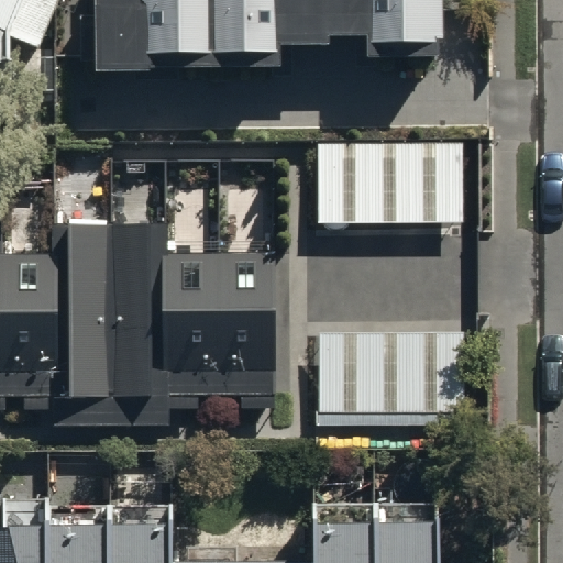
[(0,0),(0,63),(14,63),(14,35),(41,47),(58,0),(0,0)]
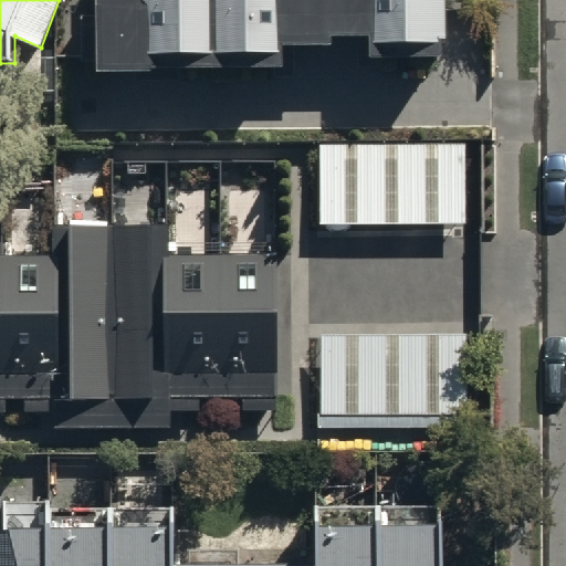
[(93,0),(94,64),(202,64),(201,0),(93,0)]
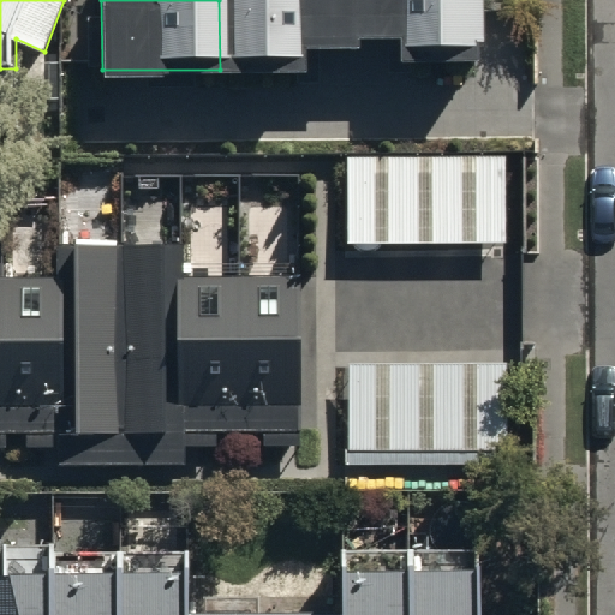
[(357,28),(357,0),(219,0),(220,70),(303,70),(303,48),(357,48),(357,28)]
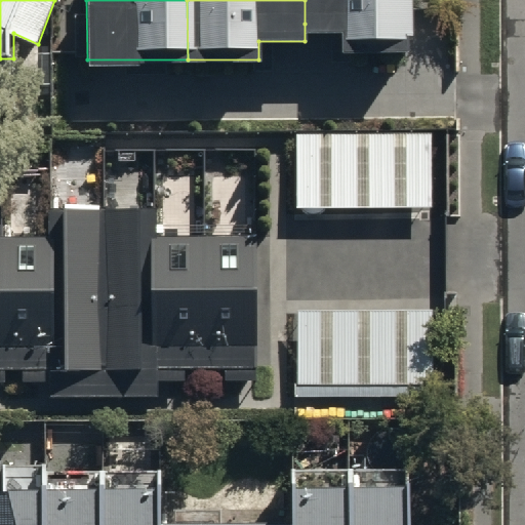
[(305,0),(305,24),(342,24),(342,51),(405,51),(405,0),(305,0)]
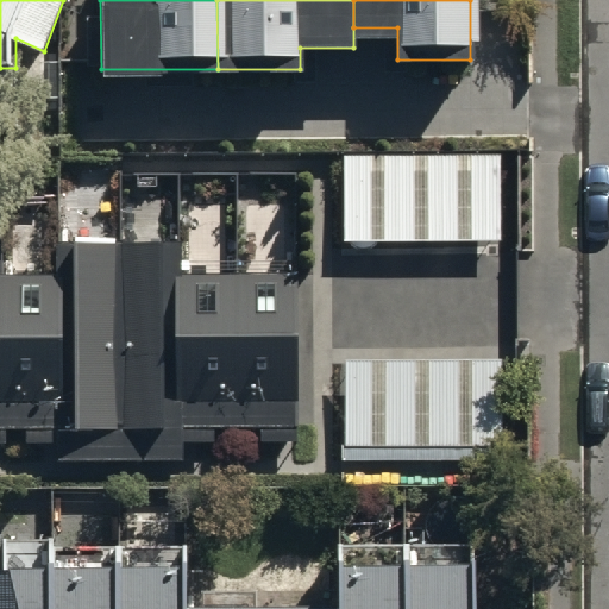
[(500,152),(341,154),(343,246),(501,244),(500,152)]
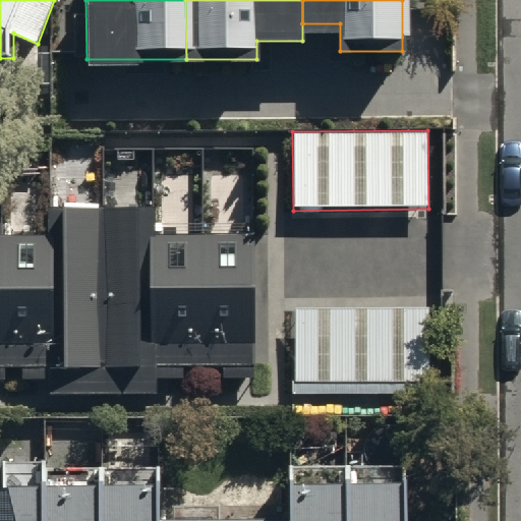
[(0,380),(5,380),(5,368),(20,368),(20,380),(49,380),(49,393),(157,393),(157,379),(183,379),(183,365),(222,365),(223,378),(252,377),(252,366),(255,366),(254,233),(154,234),(154,207),(99,207),(99,191),(64,191),(64,208),(46,208),(46,235),(0,235),(0,380)]
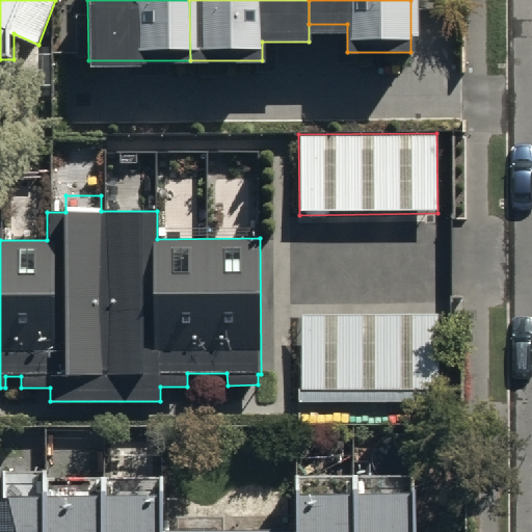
[(440,314),(299,314),(299,387),(296,387),(296,401),(448,401),(448,389),(440,389),(440,314)]
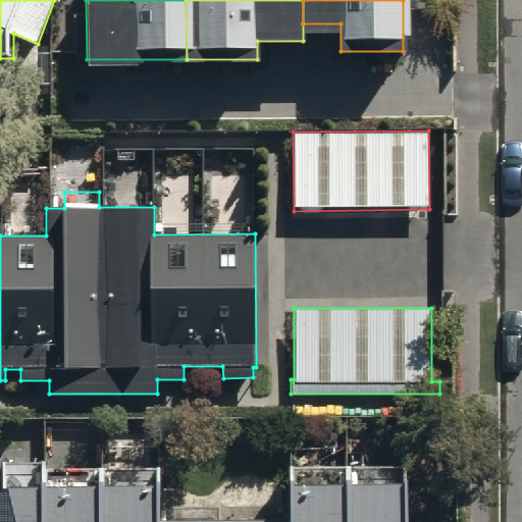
[(0,521),(404,521),(404,465),(282,467),(283,507),(173,508),(173,517),(161,518),(160,469),(102,470),(102,465),(45,466),(45,461),(2,462),(2,485),(0,485),(0,521)]
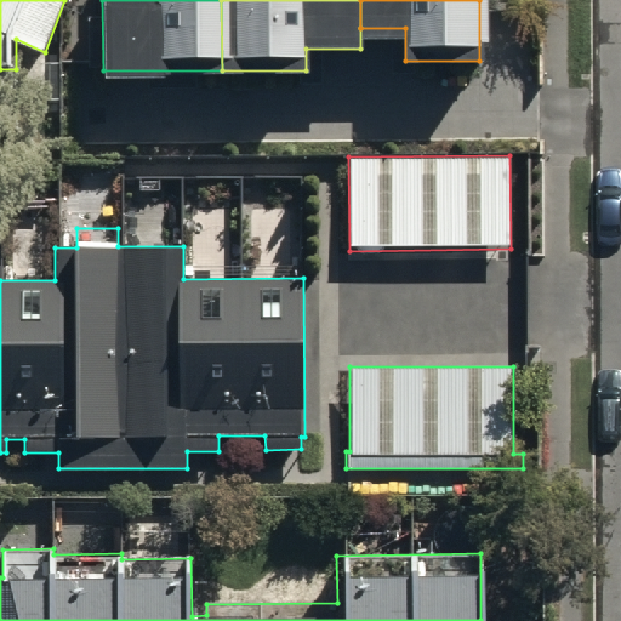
All buildings are outlined.
